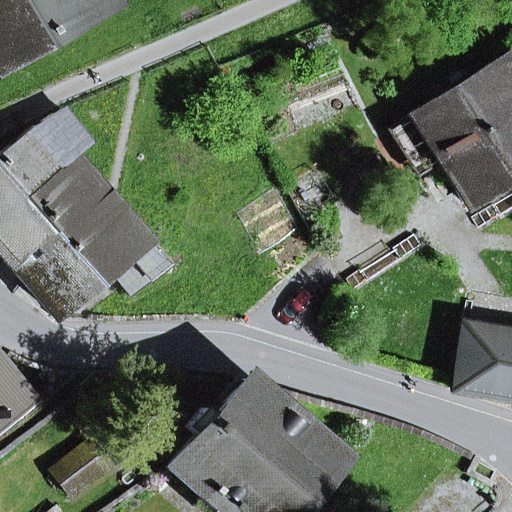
[(108,0),(0,0),(0,63),(96,13),(94,9),(108,0)]
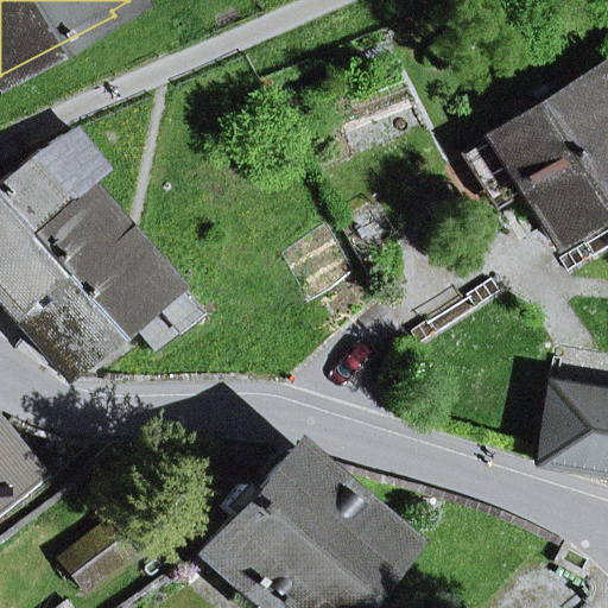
[(520,192),(549,240),(607,204),(607,76),(602,67),(486,135),(488,139),(520,192)]
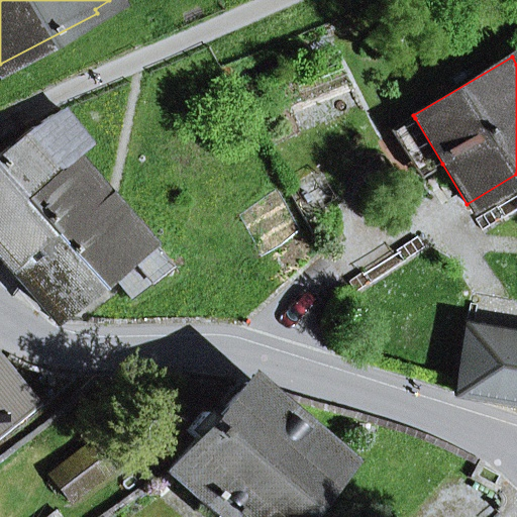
[(67,180),(71,184),(87,172),(76,157),(89,146),(61,111),(43,119),(0,154),(0,206),(17,192),(32,209),(67,180)]
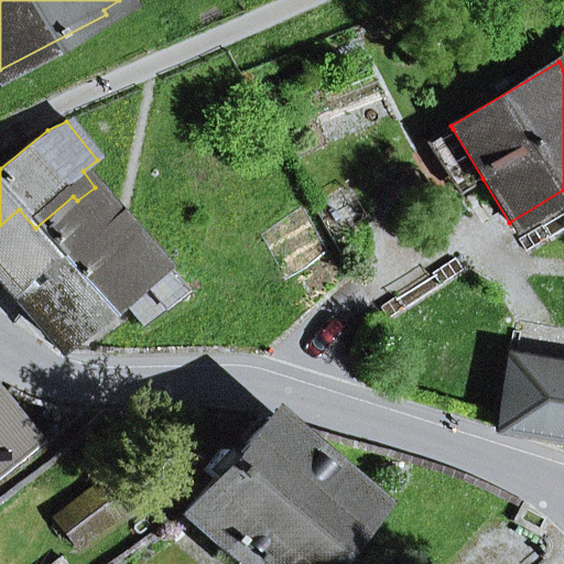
[(456,194),(483,179),(453,129),(427,145),(456,194)]
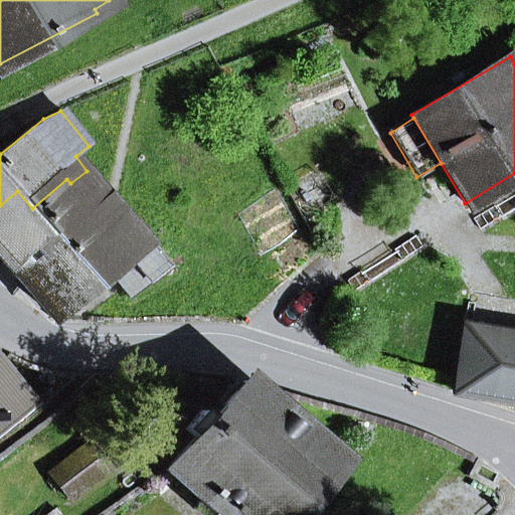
[(101,199),(105,192),(105,191),(87,171),(70,183),(66,179),(32,208),(17,191),(0,205),(0,250),(14,269),(54,235),(53,234),(89,204),(91,207),(101,199)]
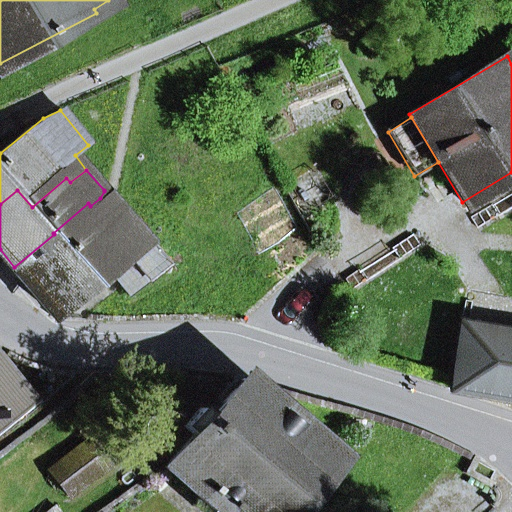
[(128,298),(167,266),(104,190),(104,191),(100,198),(90,206),(88,203),(53,233),(54,234),(14,267),(52,319),(108,271),(128,298)]
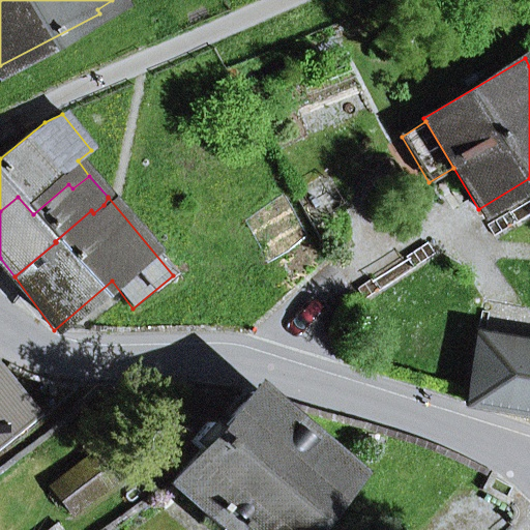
[(529,344),(477,335),(465,402),(529,413),(529,344)]
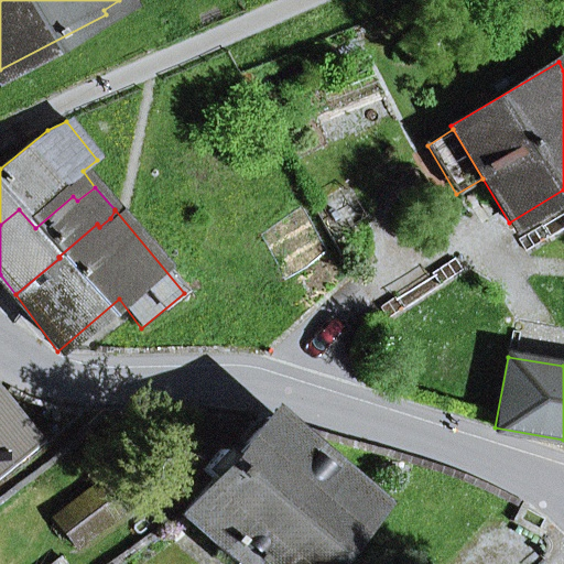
[(0,413),(0,457),(21,441),(0,413)]
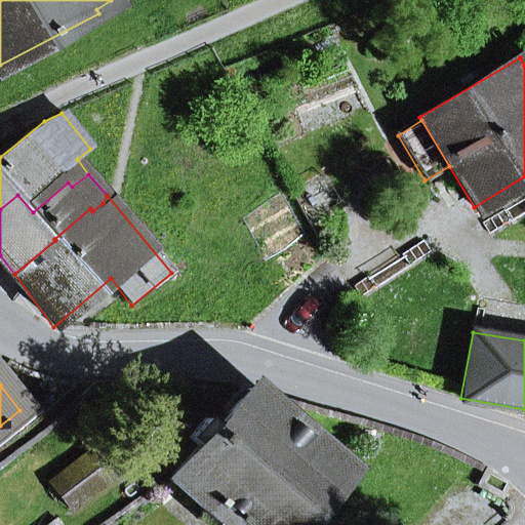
[(223,524),(292,524),(342,471),(249,390),(215,428),(206,419),(189,439),(198,447),(170,478),(223,524)]
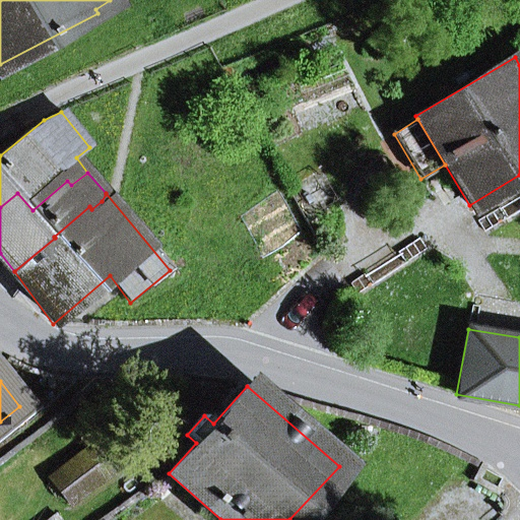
[(89,448),(49,479),(69,506),(110,474),(89,448)]
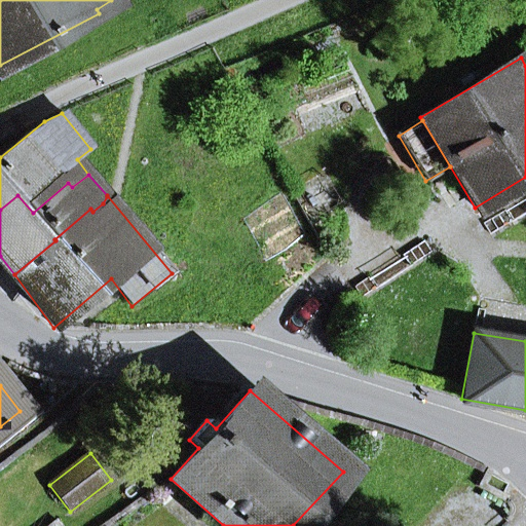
All buildings are outlined.
